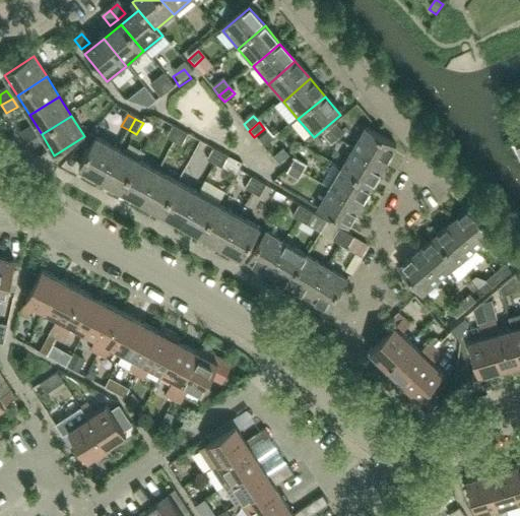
[(336,126),(329,132),(338,142),(344,136),(336,126)]
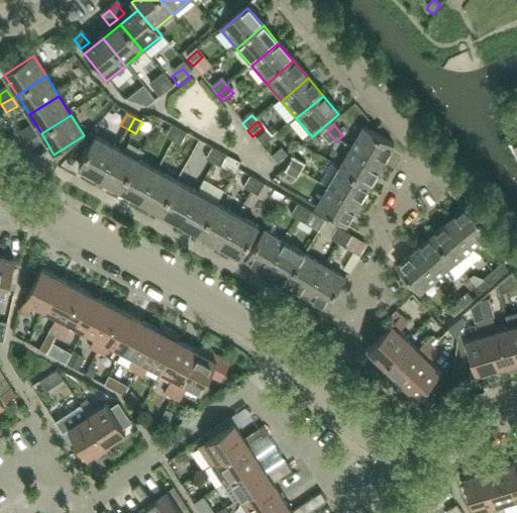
[(166,139),(174,143),(180,132),(172,128),(166,139)]
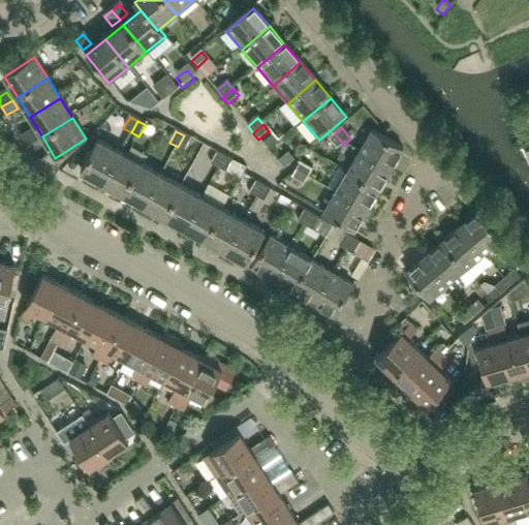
[(21,139),(26,147),(37,141),(32,132),(21,139)]
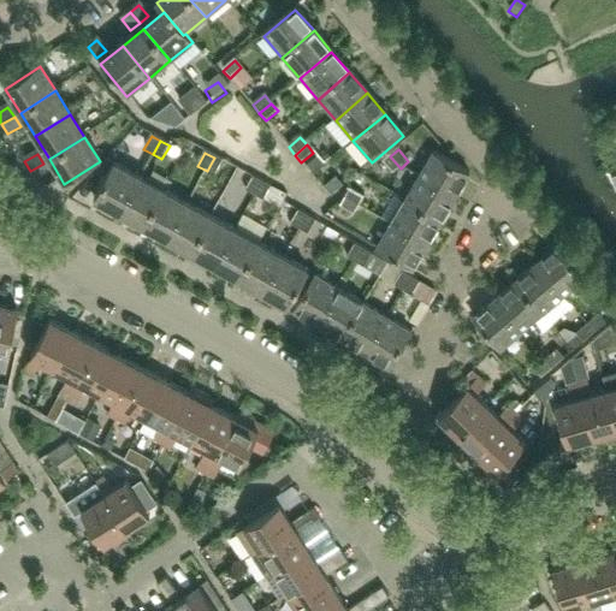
[(455,201),(469,176),(434,155),(420,179),(455,201)]
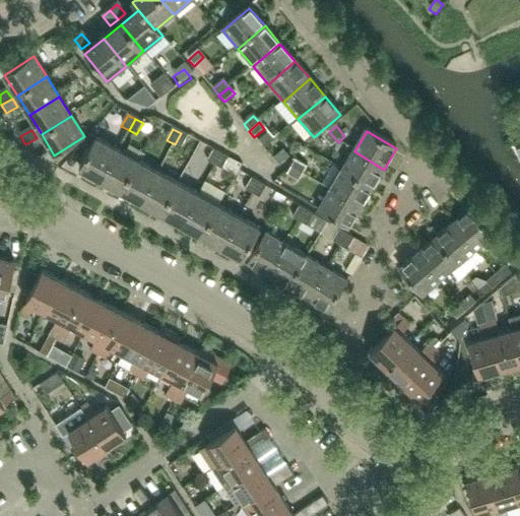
[(331,147),(338,142),(329,132),(323,137),(331,147)]
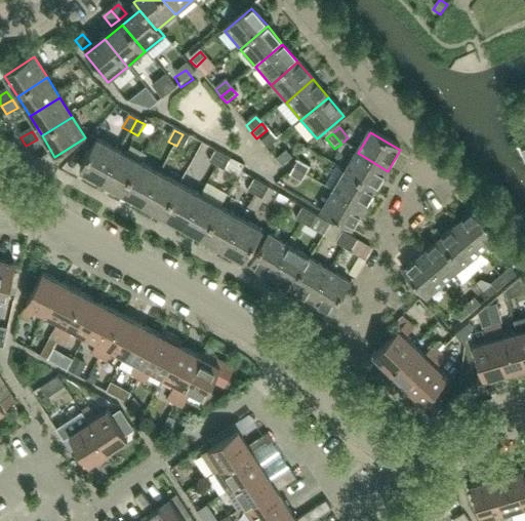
[(190,138),(183,134),(176,146),(184,150),(190,138)]
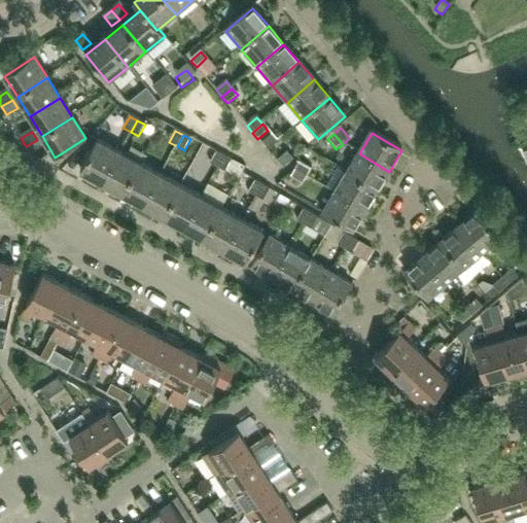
[(26,146),(32,154),(42,148),(37,140),(26,146)]
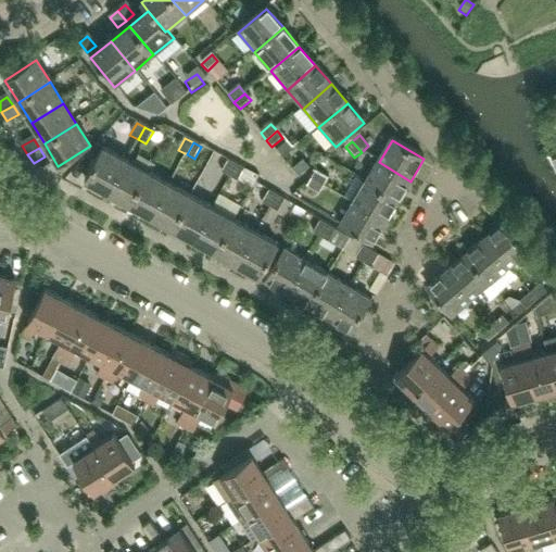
[(108,196),(125,162),(103,150),(85,183),(108,196)]
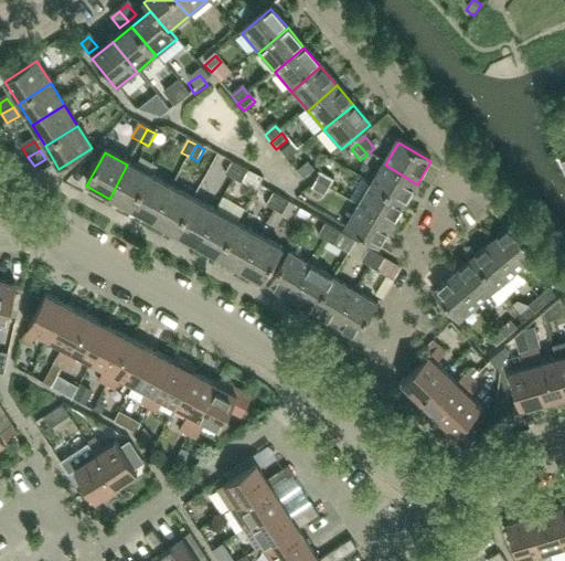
[(130,211),(149,177),(127,165),(109,199),(130,211)]
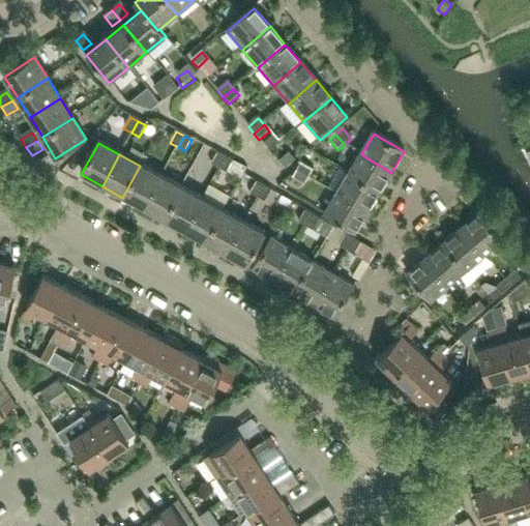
[(211,166),(218,170),(226,158),(217,154),(211,166)]
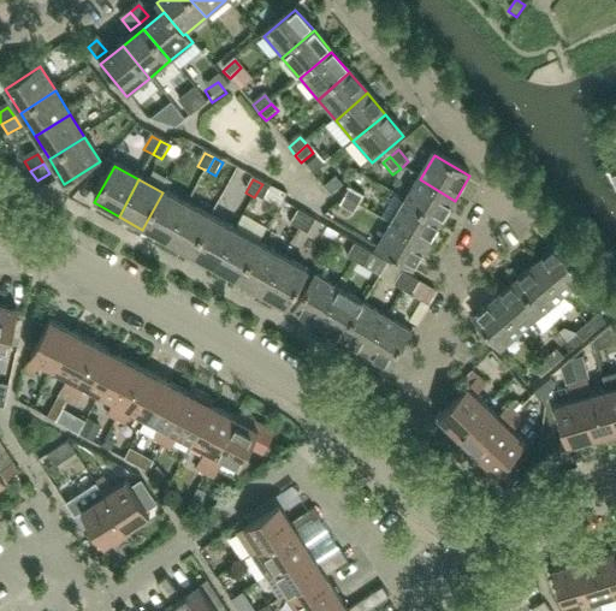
[(331,197),(343,188),(336,179),(324,189),(331,197)]
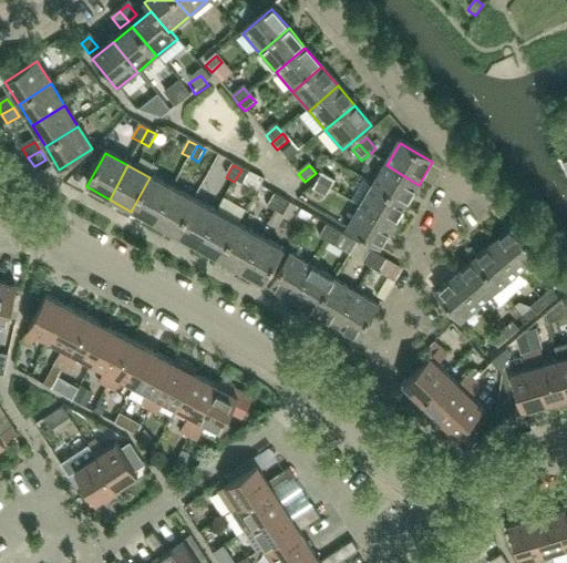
[(406,206),(419,185),(387,165),(373,186),(406,206)]
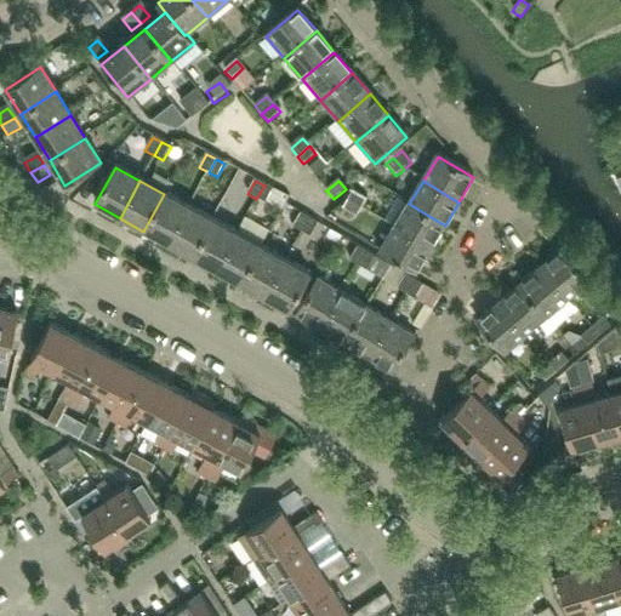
[(273,190),(265,186),(256,199),(266,204),(273,190)]
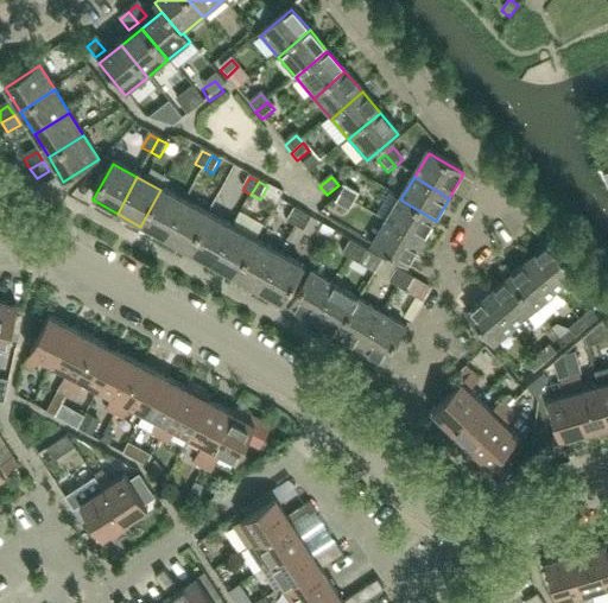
[(346,188),(341,197),(354,204),(359,196),(346,188)]
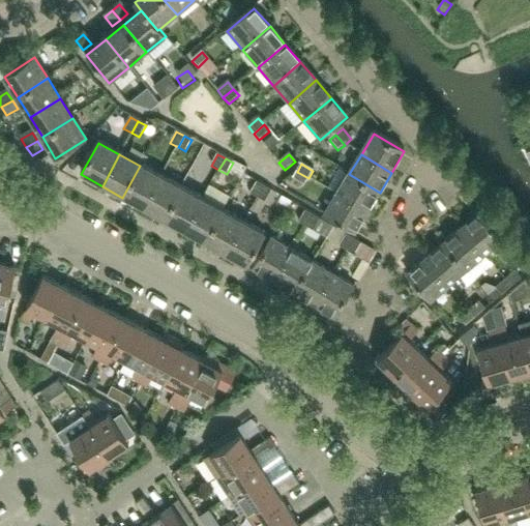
[(143,209),(160,177),(140,166),(122,198),(143,209)]
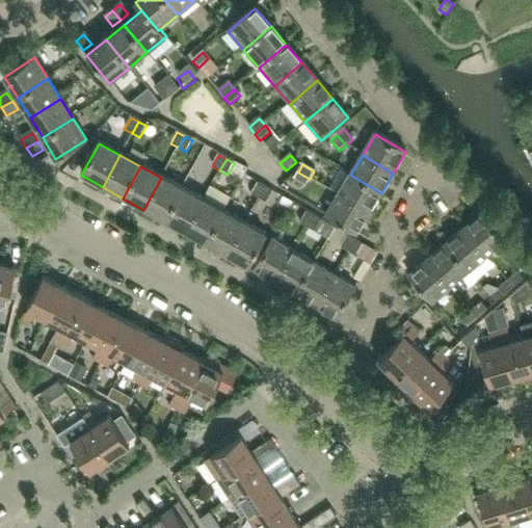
[(306,186),(310,179),(298,173),(294,180),(306,186)]
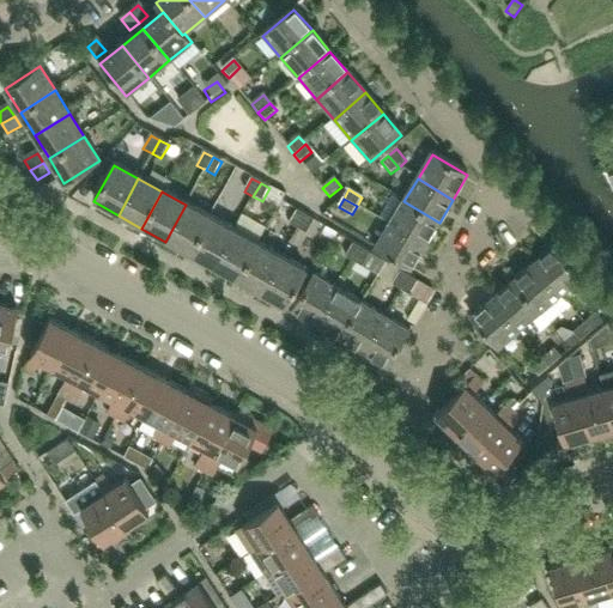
[(425,247),(439,223),(404,201),(389,225),(425,247)]
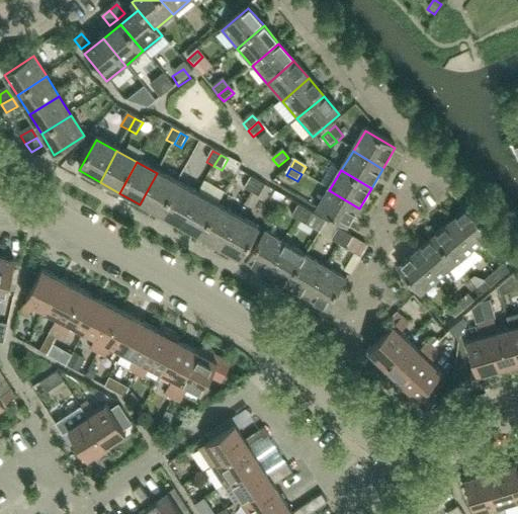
[(160,216),(177,184),(157,173),(140,204),(160,216)]
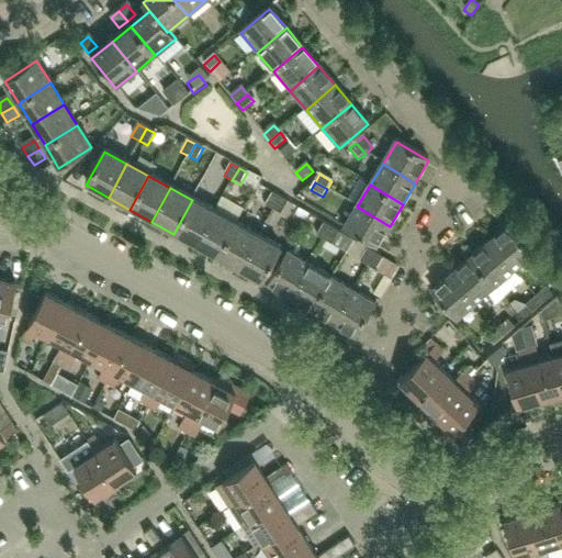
[(265,207),(273,211),(280,199),(272,194),(265,207)]
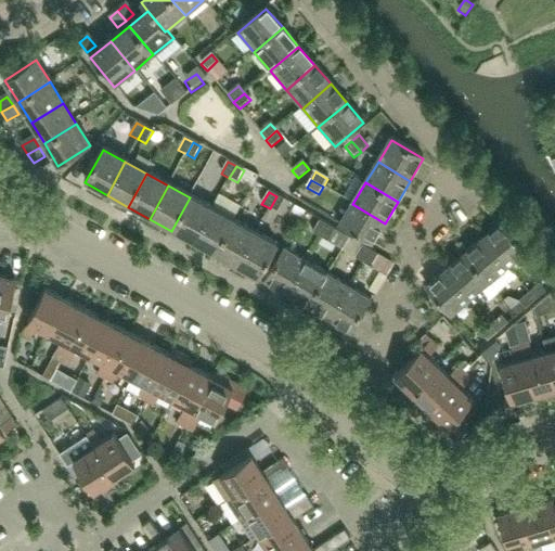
[(284,202),(276,196),(270,208),(278,214),(284,202)]
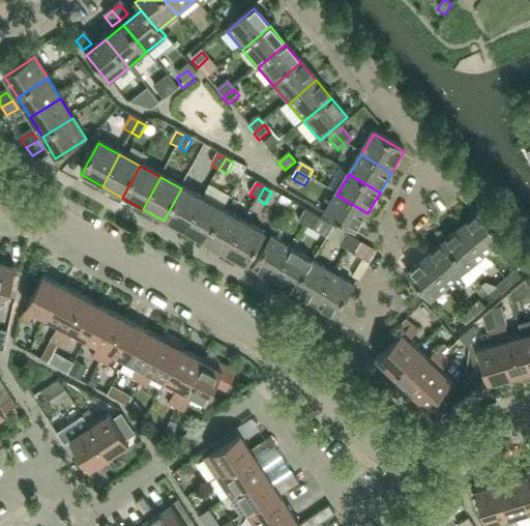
[(184,232),(202,201),(181,188),(164,221),(184,232)]
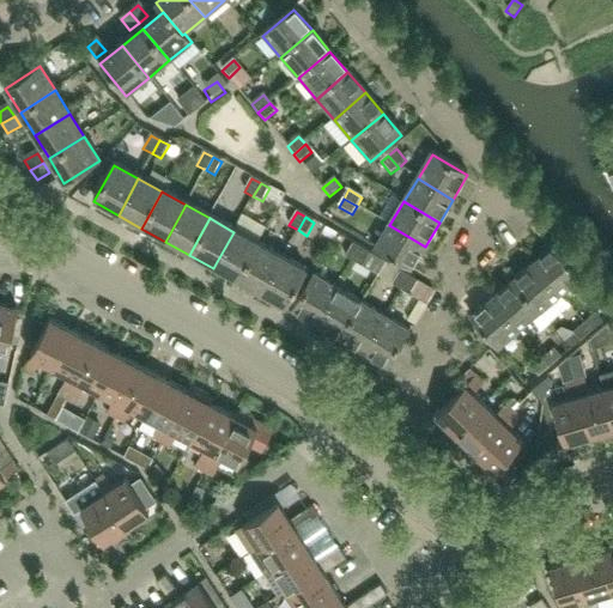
[(411,271),(425,247),(389,225),(375,249),(411,271)]
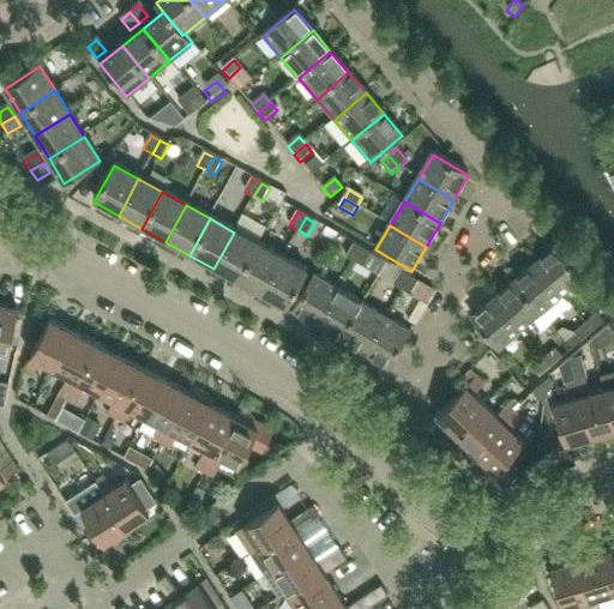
[(238,282),(258,246),(234,233),(214,269),(238,282)]
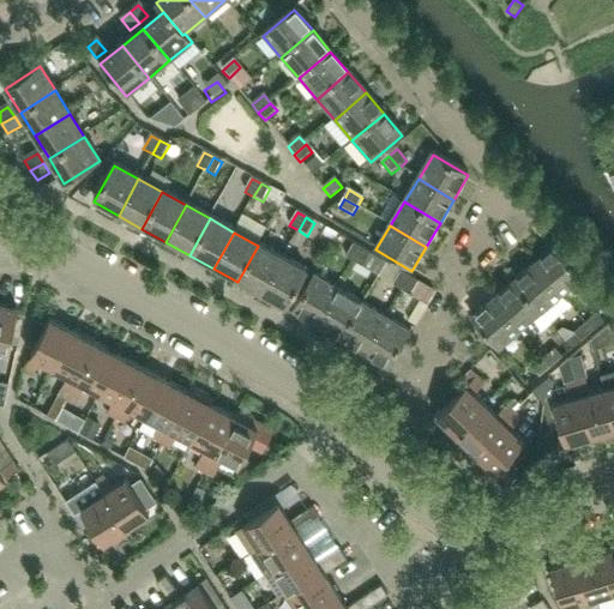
[(282,259),(259,246),(258,246),(238,282),(262,295),(282,259)]
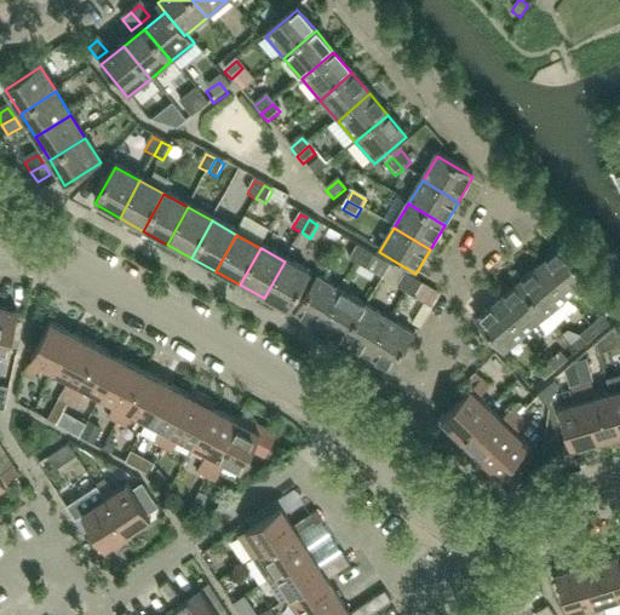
[(349,262),(357,266),(366,253),(357,248),(349,262)]
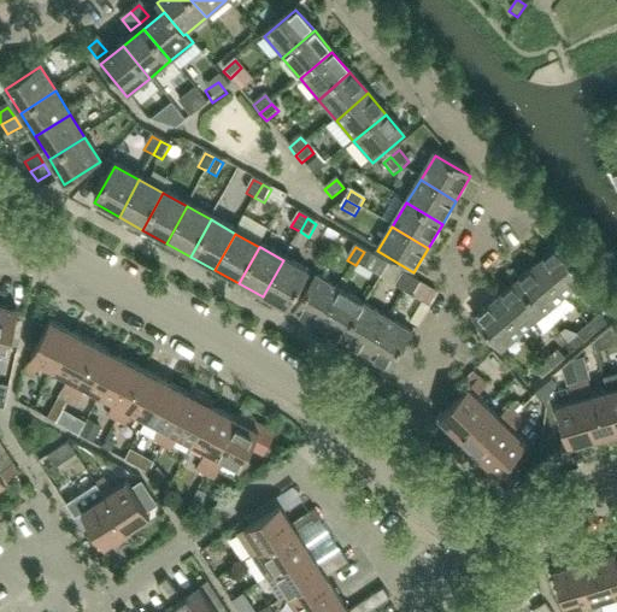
[(586,281),(559,248),(538,268),(564,299),(586,281)]
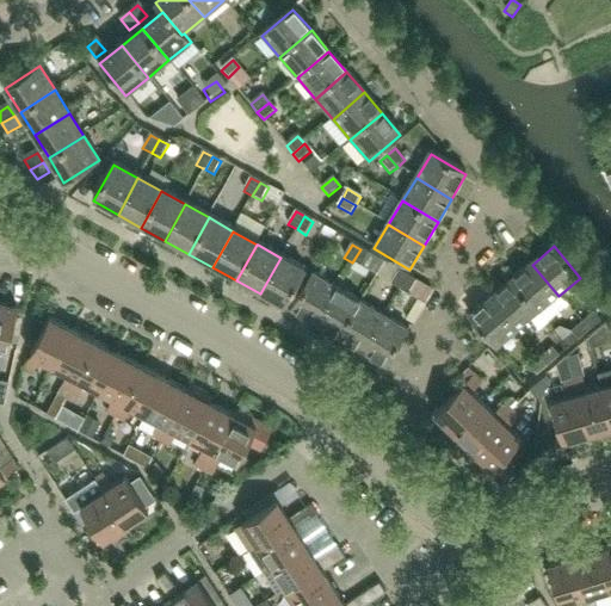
[(369,254),(360,249),(352,263),(362,267),(369,254)]
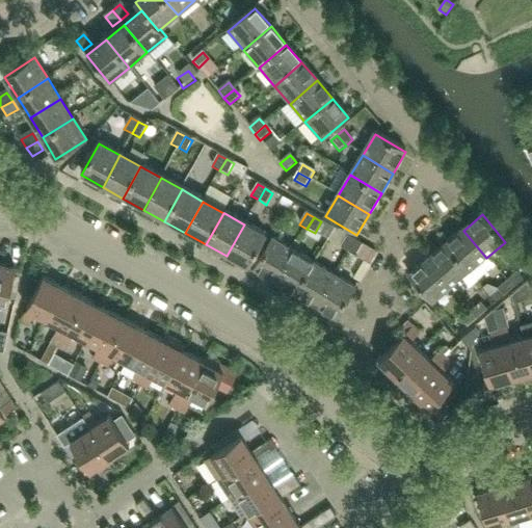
[(248,267),(266,236),(244,225),(227,256),(248,267)]
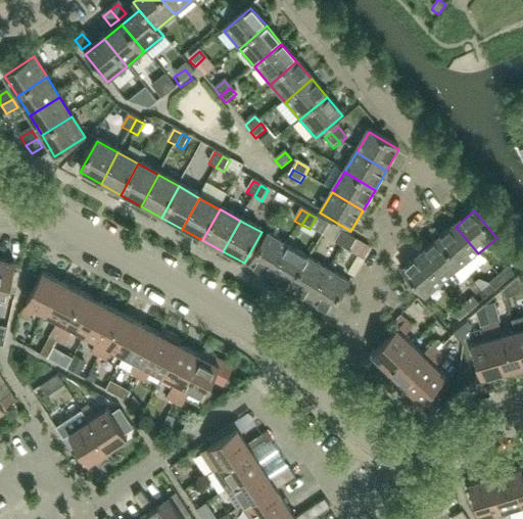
[(478,253),(456,227),(437,242),(461,269),(478,253)]
